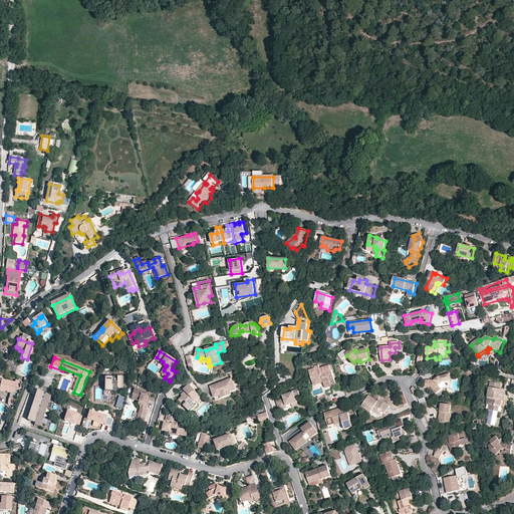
[(314,367),(314,369),(315,373),(311,374),(313,383),(322,381),(323,384),(324,390),(337,386),(332,371),(331,371),(330,365),(320,368),(319,365),(314,367)]
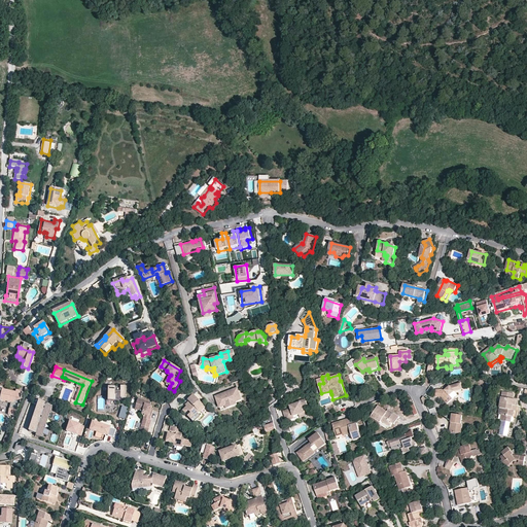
[(82,385),(65,378),(64,380),(78,386),(71,403),(81,408),(82,405),(75,402),(82,385)]
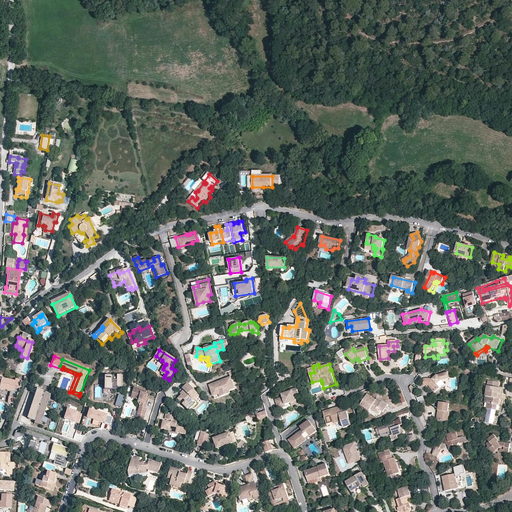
[(437,375),(433,378),(437,384),(450,379),(448,372),(440,374),(441,378),(440,379),(437,375)]
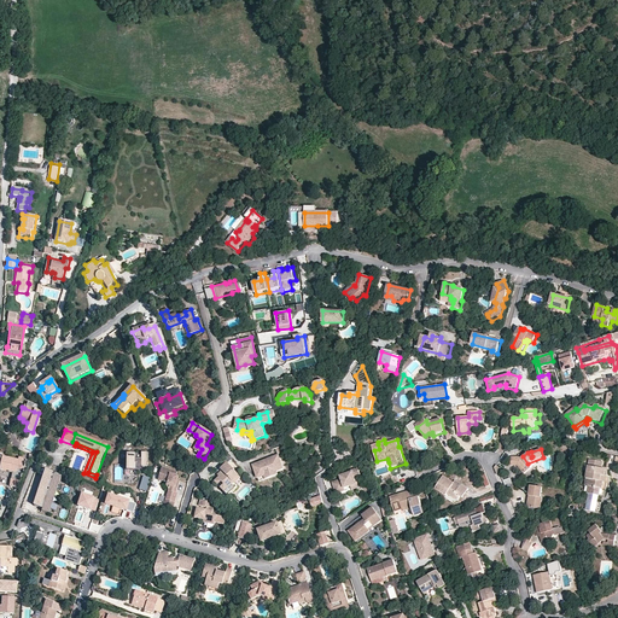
[(133,454),(127,454),(127,468),(141,470),(141,467),(146,467),(147,453),(141,453),(141,459),(133,459),(133,454)]
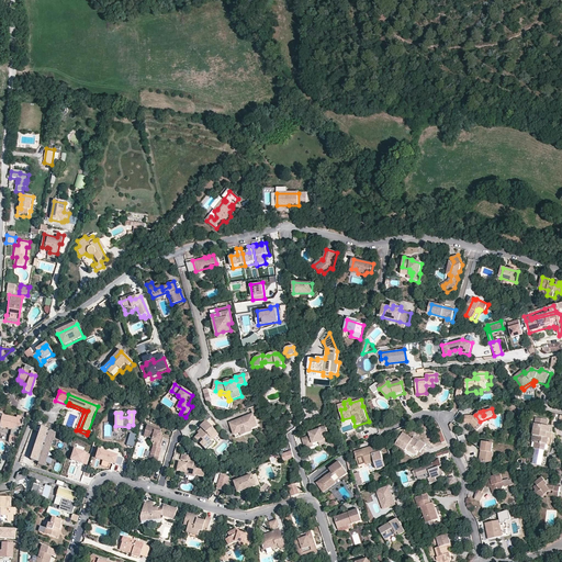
[(253,413),(245,416),(244,419),(240,420),(238,418),(229,422),(235,437),(253,430),(251,427),(258,425),(253,413)]
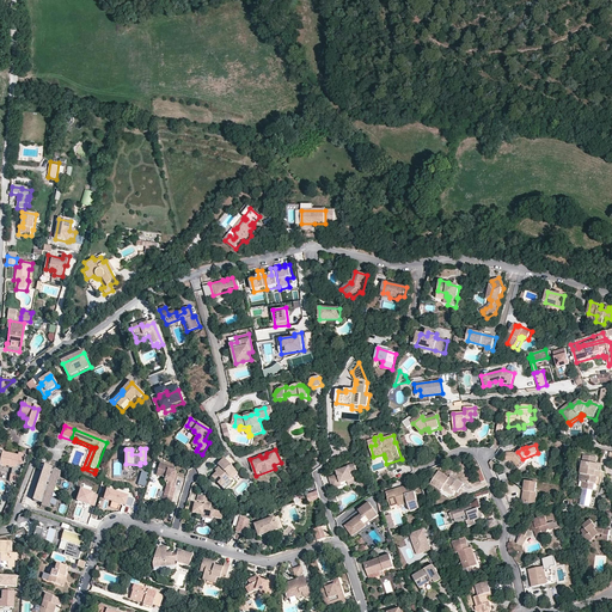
[(16,456),(0,451),(0,452),(0,464),(16,469),(19,460),(16,459),(16,456)]
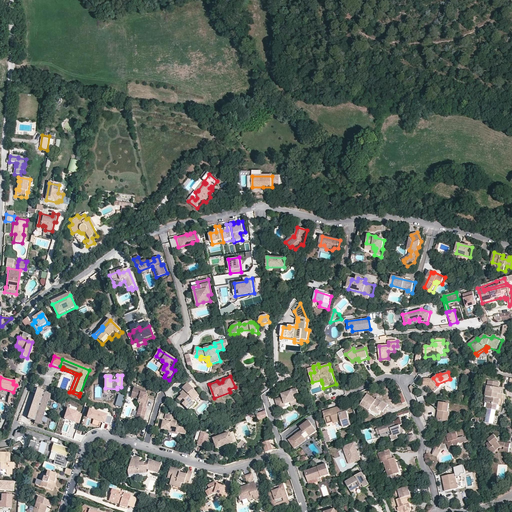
[(433,378),(425,379),(425,385),(430,385),(435,393),(441,388),(437,384),(433,378)]
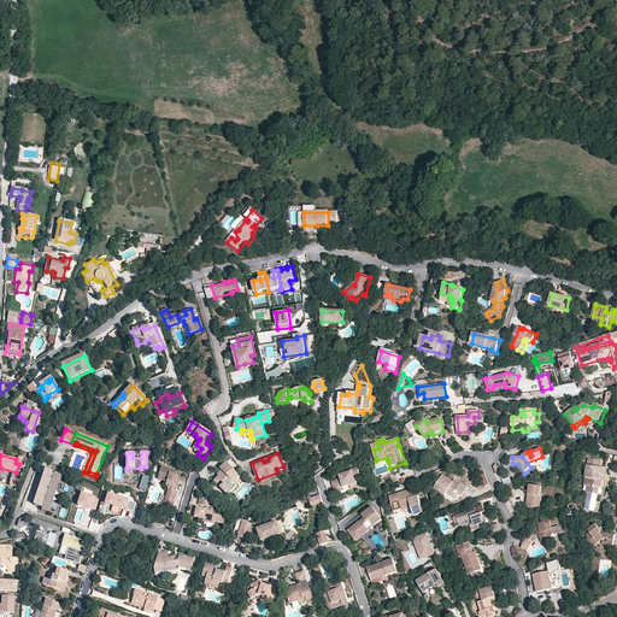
[(601,460),(589,458),(586,477),(591,477),(589,485),(587,492),(588,492),(598,494),(599,494),(600,487),(601,487),(603,480),(600,480),(601,474),(605,474),(606,468),(600,466),(601,460)]
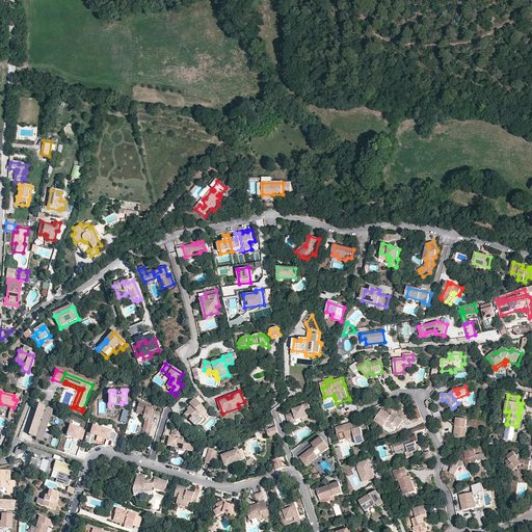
[(426,403),(428,408),(430,406),(434,404),(430,397),(426,403)]
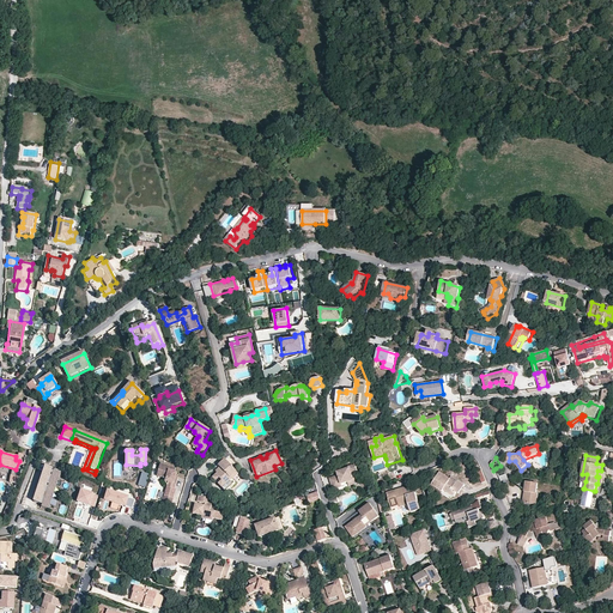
[(238,475),(225,461),(218,466),(220,468),(222,469),(218,474),(213,478),(222,489),(231,480),(232,481),(238,475)]
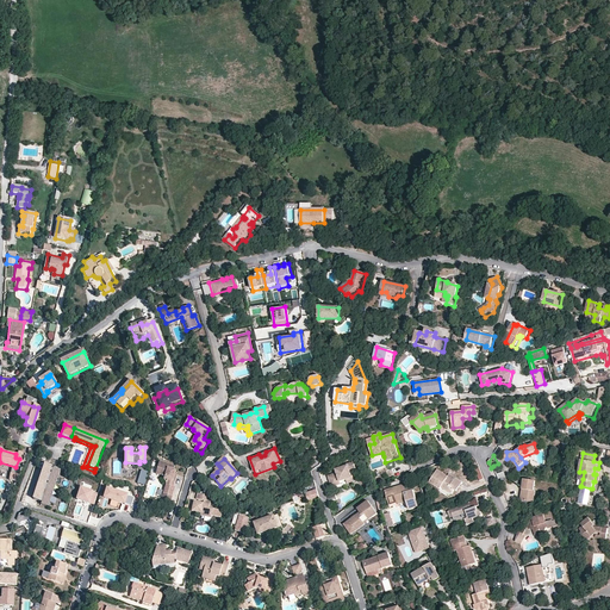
[(157,474),(165,477),(167,478),(169,481),(168,484),(166,493),(174,497),(176,487),(175,487),(178,478),(175,478),(176,474),(176,472),(175,471),(176,467),(161,462),(157,474)]
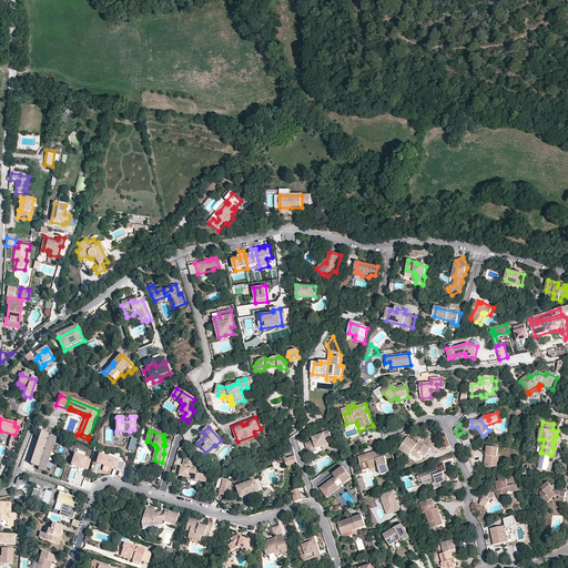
[(38,467),(43,469),(53,438),(48,436),(48,437),(46,436),(46,434),(40,432),(40,434),(38,433),(34,444),(36,444),(33,453),(31,453),(28,463),(30,463),(29,465),(38,467)]
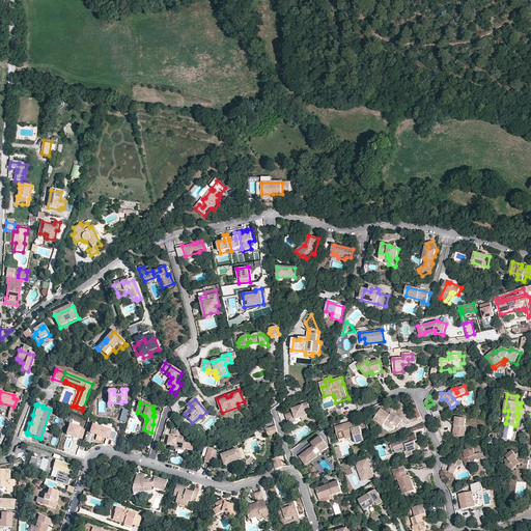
[(308,416),(308,415),(306,410),(310,409),(308,403),(299,407),(300,408),(296,409),(294,410),(295,412),(287,415),(289,421),(294,420),(295,423),(299,421),(298,420),(303,418),(308,416)]
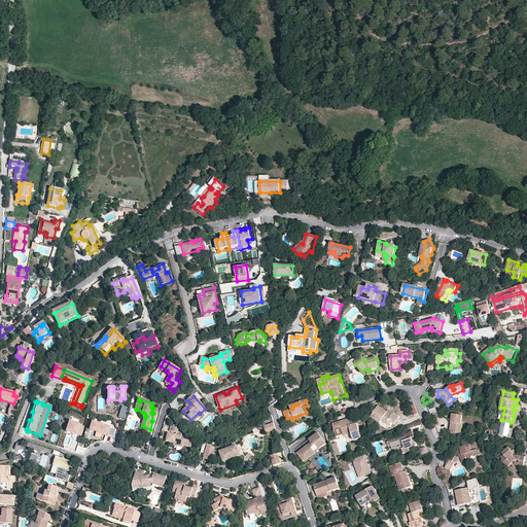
[(118,419),(125,421),(129,409),(123,408),(118,419)]
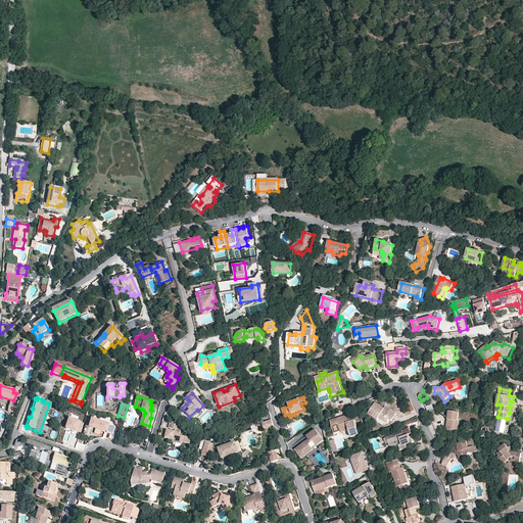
[(386,414),(379,410),(371,406),(365,418),(374,422),(375,420),(385,425),(387,420),(389,421),(393,414),(388,412),(386,414)]
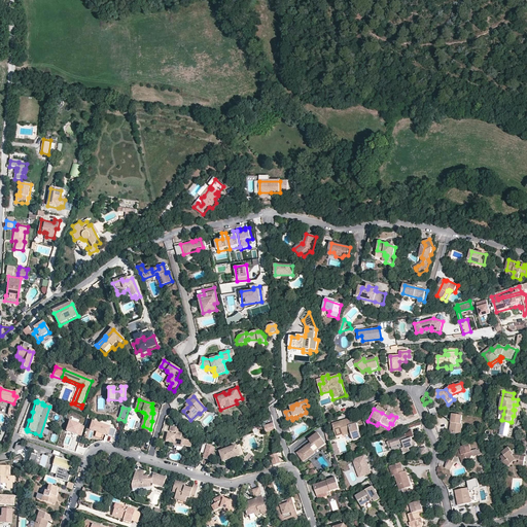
[(199,413),(190,420),(194,422),(202,416),(200,414),(199,413)]
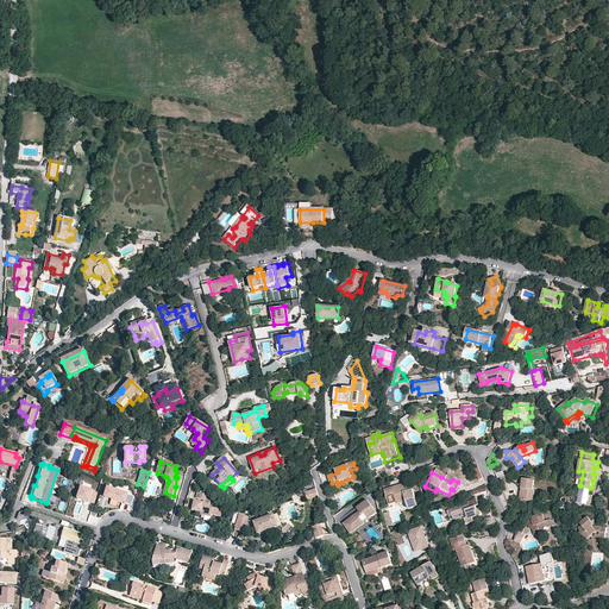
[(525,479),(522,489),(525,490),(523,501),(533,503),(535,494),(533,494),(535,482),(525,479)]
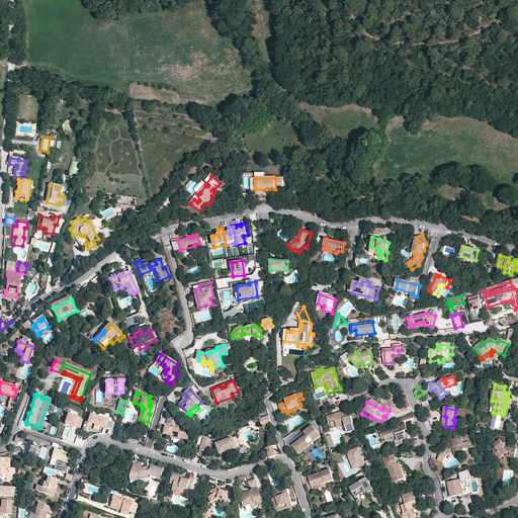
[(351,416),(349,416),(347,410),(327,417),(332,431),(346,426),(347,429),(355,427),(355,426),(351,416)]
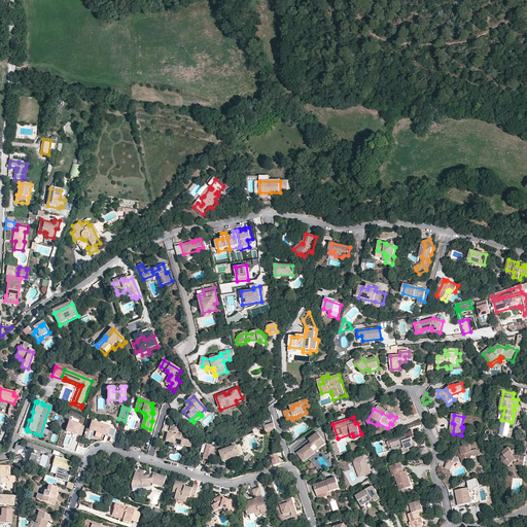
[(507,437),(511,422),(502,420),(499,435),(507,437)]
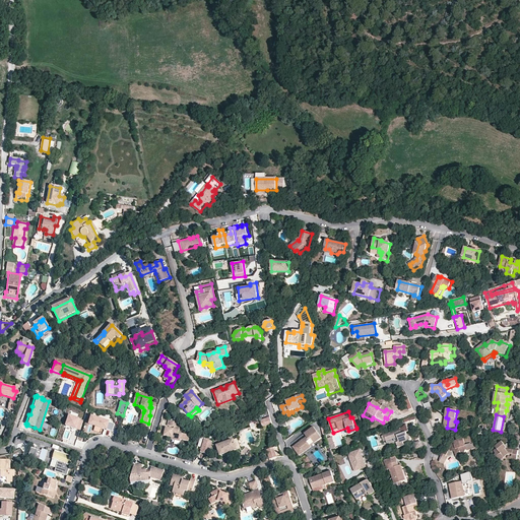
[(84,419),(69,415),(66,426),(80,431),(84,419)]
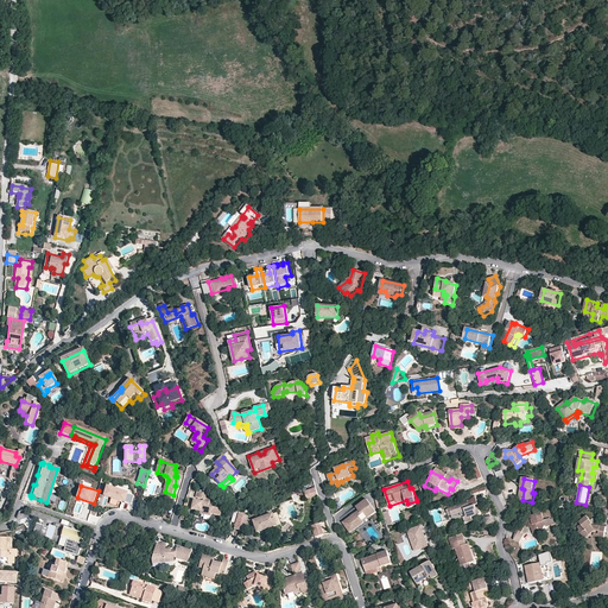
[(315,486),(305,489),(308,496),(317,493),(315,486)]
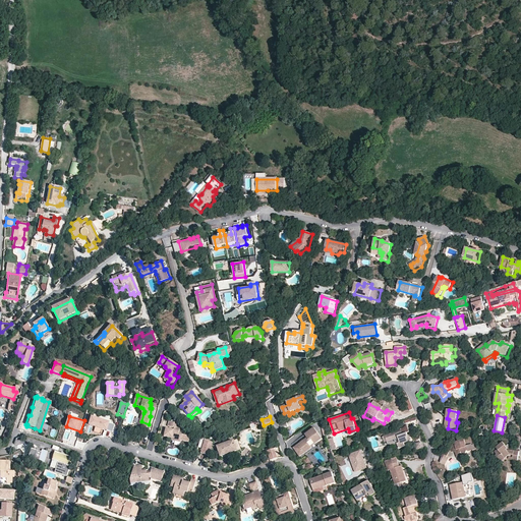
[(408,418),(404,419),(402,420),(404,426),(406,424),(405,422),(409,421),(415,418),(415,416),(408,418)]
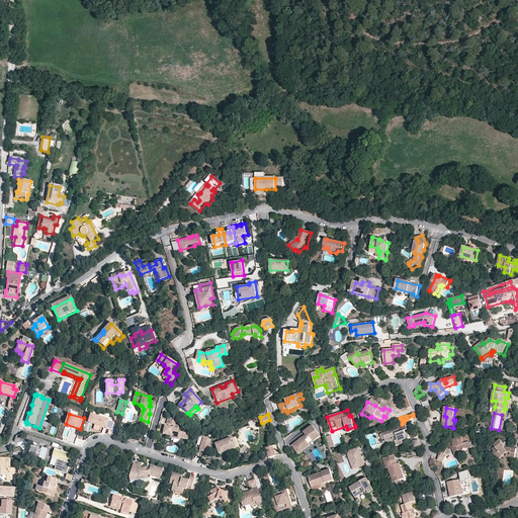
[(111,430),(113,423),(91,416),(89,424),(111,430)]
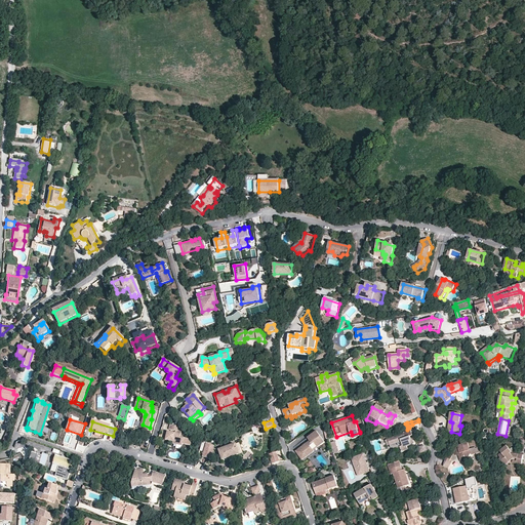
[(179,428),(172,426),(171,430),(176,432),(176,434),(169,432),(167,440),(174,442),(174,444),(183,446),(185,444),(191,446),(192,441),(182,438),(183,433),(179,432),(179,428)]
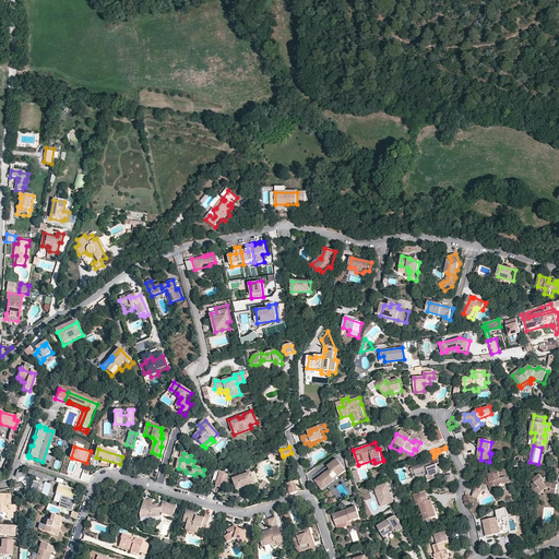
[(413,475),(415,474),(429,468),(431,475),(428,476),(429,480),(436,478),(435,474),(442,472),(440,466),(439,466),(438,463),(436,455),(433,458),(430,461),(414,467),(411,468),(413,475)]
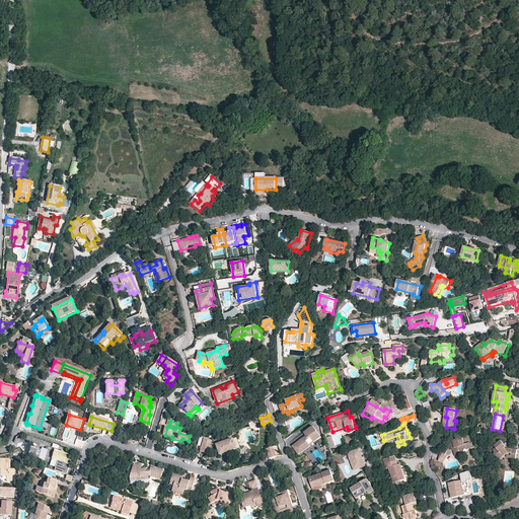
[(0,436),(0,438),(5,440),(11,426),(5,424),(0,436)]
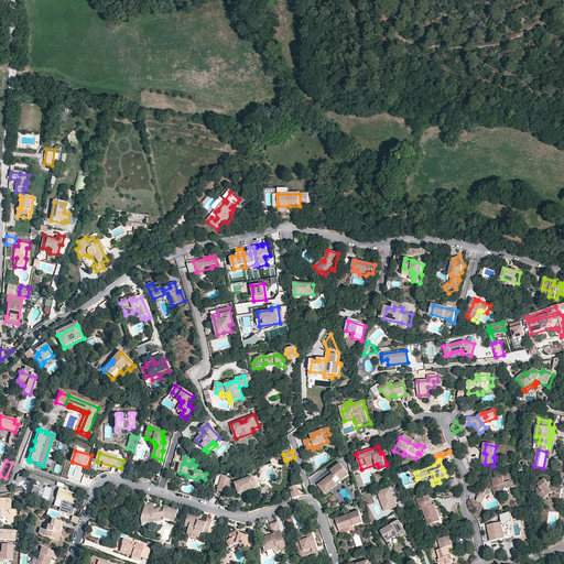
[(345,478),(349,475),(340,464),(316,480),(325,494),(328,498),(333,495),(331,492),(329,490),(338,485),(337,484),(345,478)]
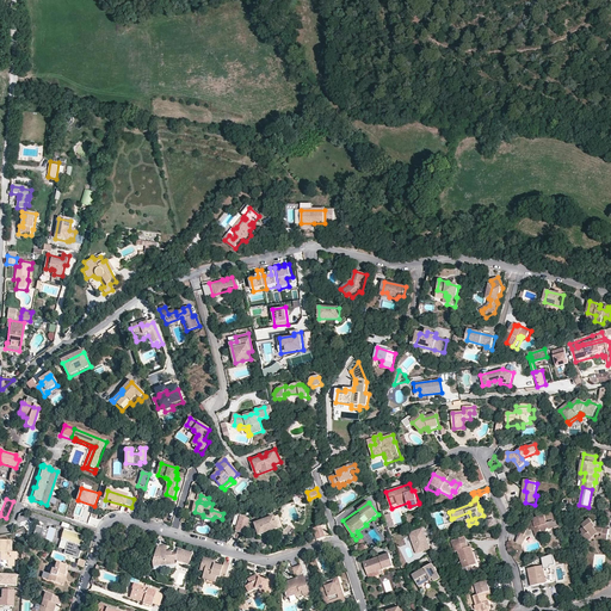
[(469,512),(454,518),(455,523),(461,523),(468,520),(471,519),(469,512)]
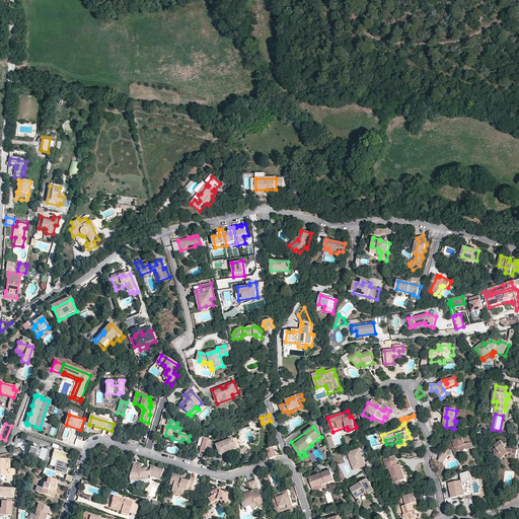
[(331,437),(326,438),(330,449),(336,448),(331,437)]
